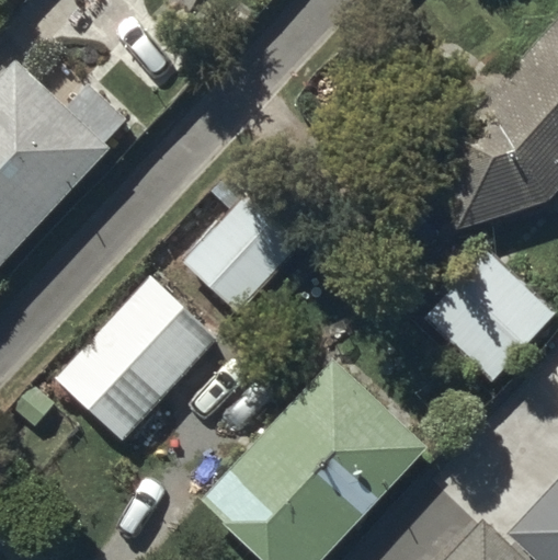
[(557,189),(557,19),(487,100),(430,115),(460,226),(547,202),(557,189)]
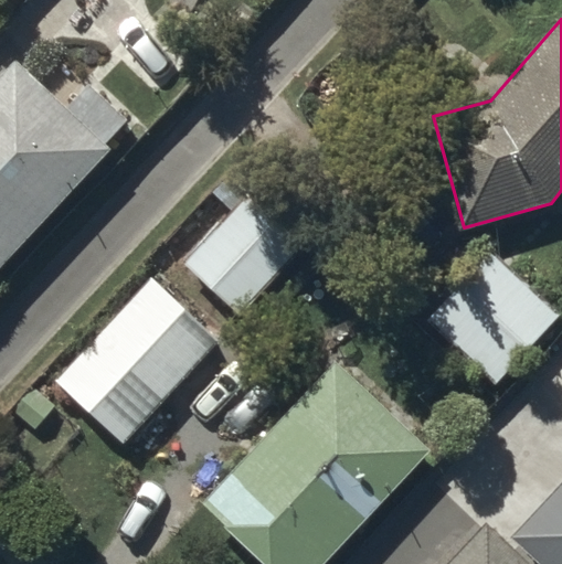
[(0,267),(129,128),(83,86),(67,103),(18,57),(0,76),(0,267)]
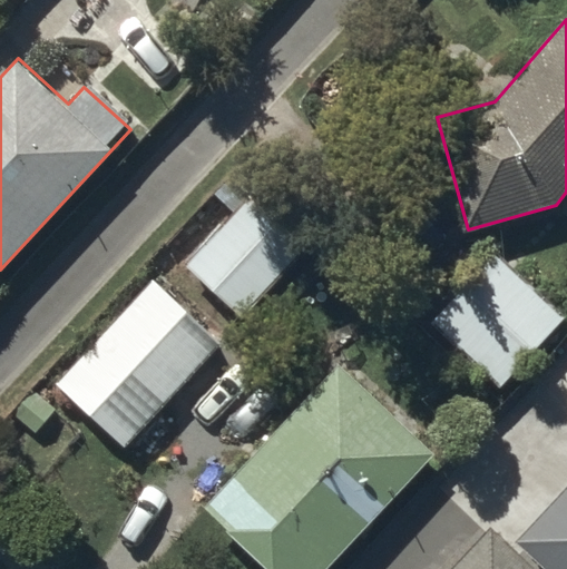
[(305,245),(252,196),(186,266),(240,315),(305,245)]
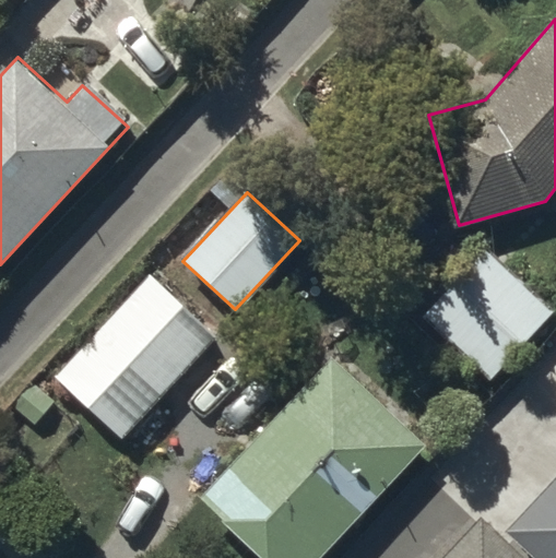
[(552,313),(483,250),(421,317),(489,380),(552,313)]
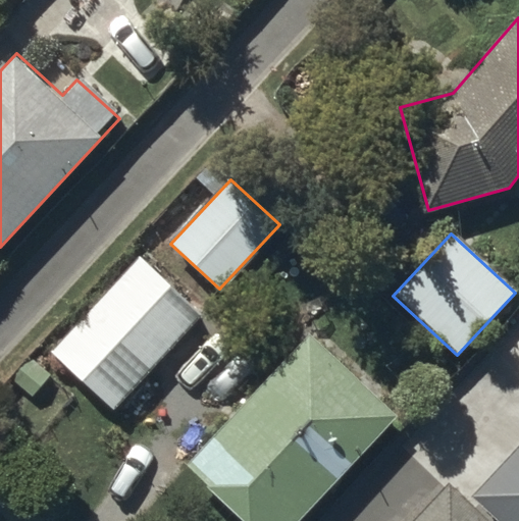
[(200,316),(139,259),(51,352),(112,409),(200,316)]
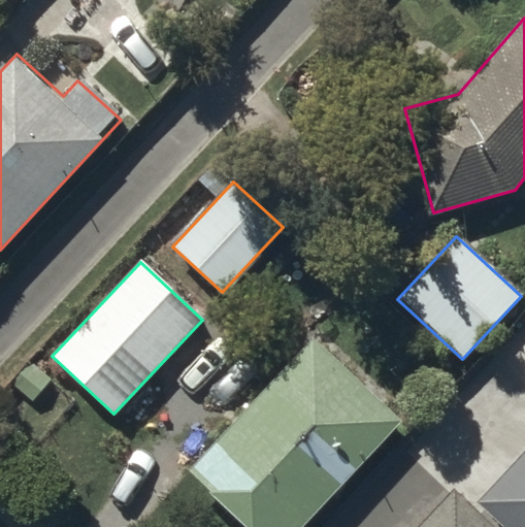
[(224,354),(205,336),(183,360),(201,377),(224,354)]
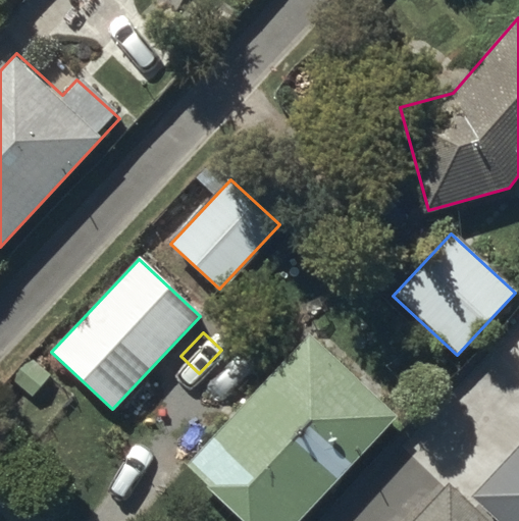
[(299,520),(397,417),(310,335),(187,466),(245,520),(299,520)]
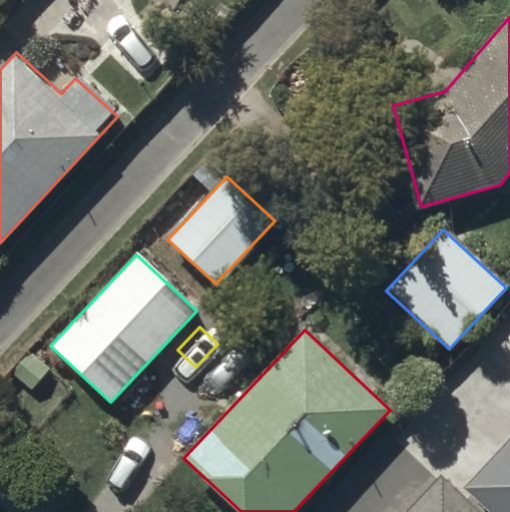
[(46,370),(29,354),(12,372),(29,389),(46,370)]
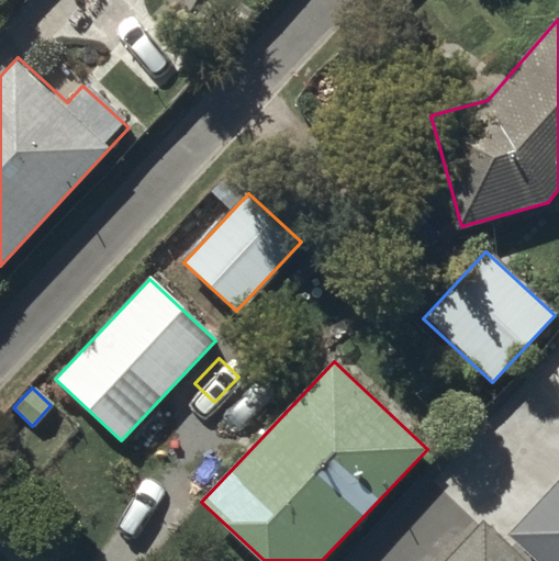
[(558,560),(558,482),(510,536),(537,560),(558,560)]
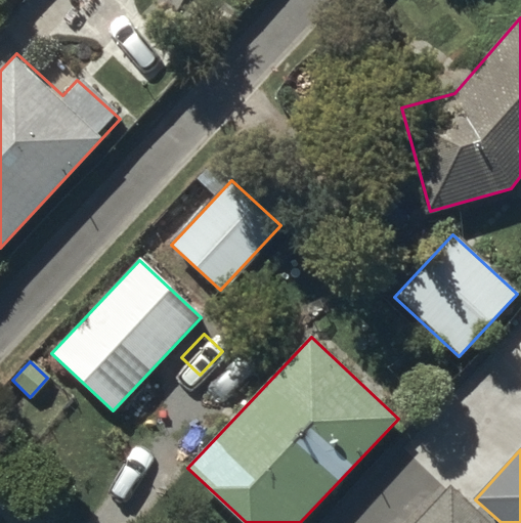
[(487,522),(450,487),(416,522),(487,522)]
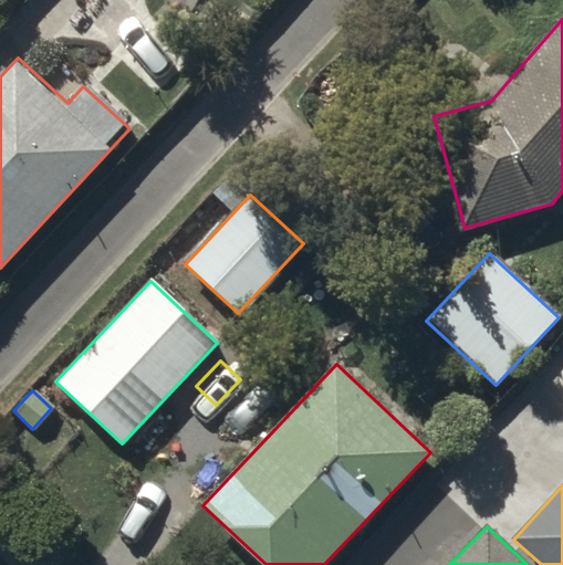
All buildings are outlined.
